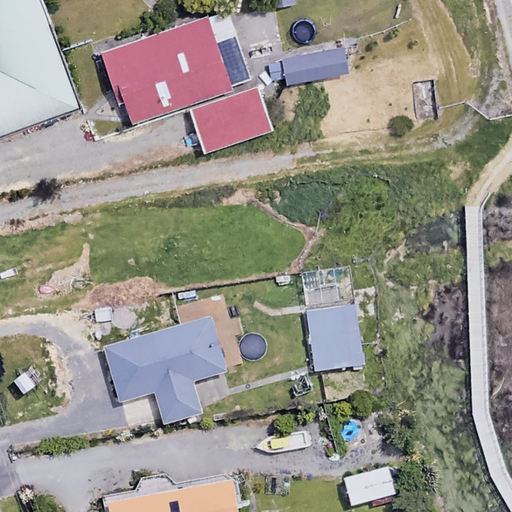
[(0,0),(0,124),(78,97),(43,0),(0,0)]
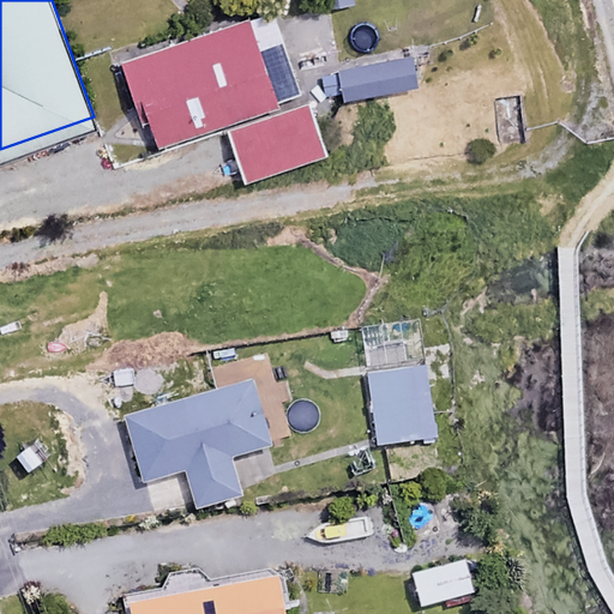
[(305,107),(271,12),(124,62),(155,150),(228,124),(248,182),(327,155),(309,104),(305,107)]
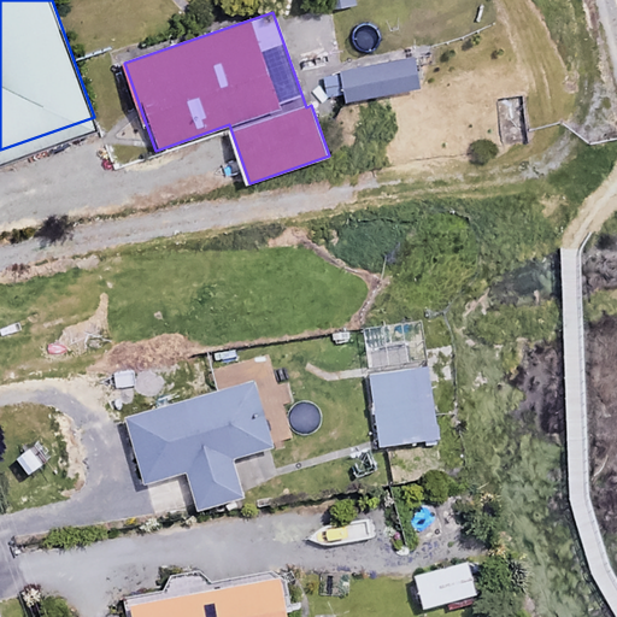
[(421,88),(415,54),(341,68),(347,101),(421,88)]
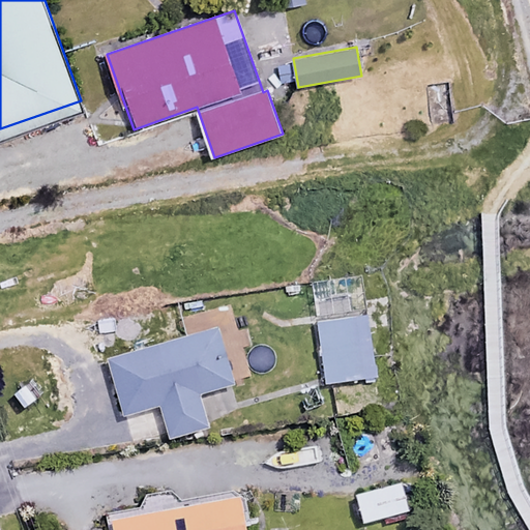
[(375,376),(366,317),(316,323),(324,383),(375,376)]
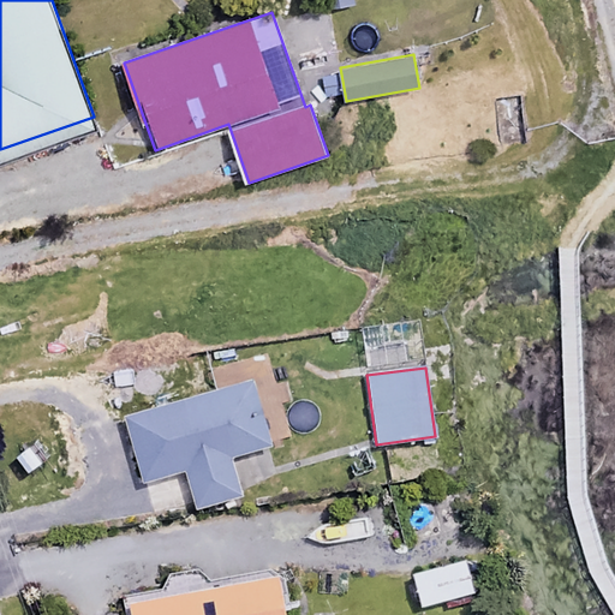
[(270,448),(255,384),(126,418),(142,482),(186,470),(196,508),(242,497),(231,458),(270,448)]
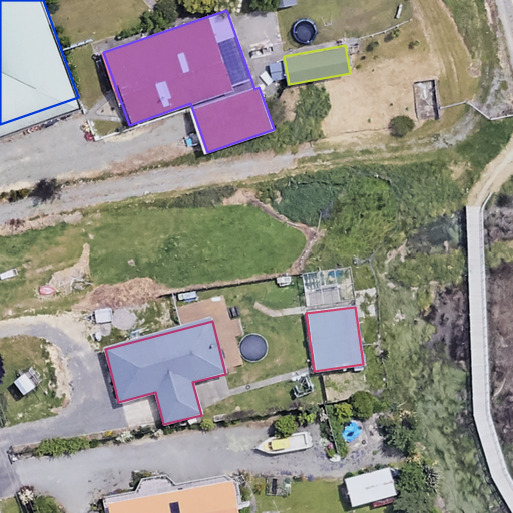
[(395,496),(389,469),(344,478),(350,506),(395,496)]
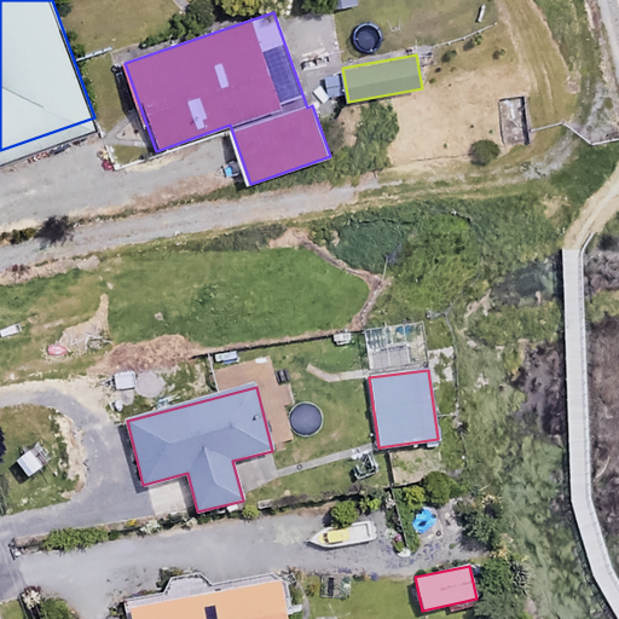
[(288,618),(282,582),(131,607),(132,618),(288,618)]
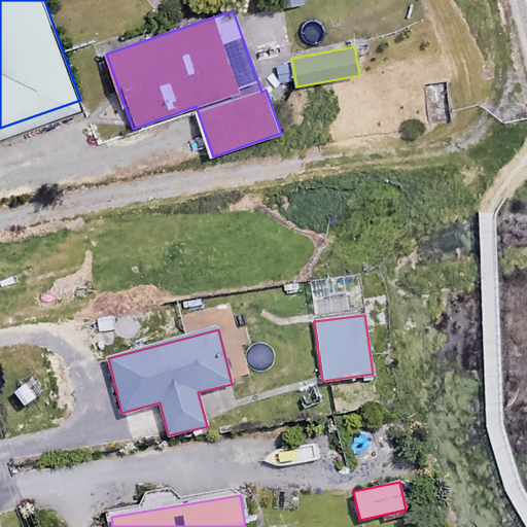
All buildings are outlined.
